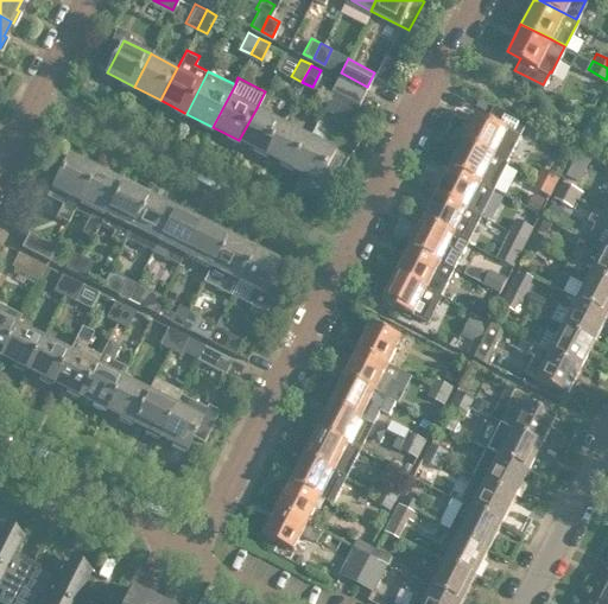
[(330,93),(358,107),(365,93),(337,78),(330,93)]
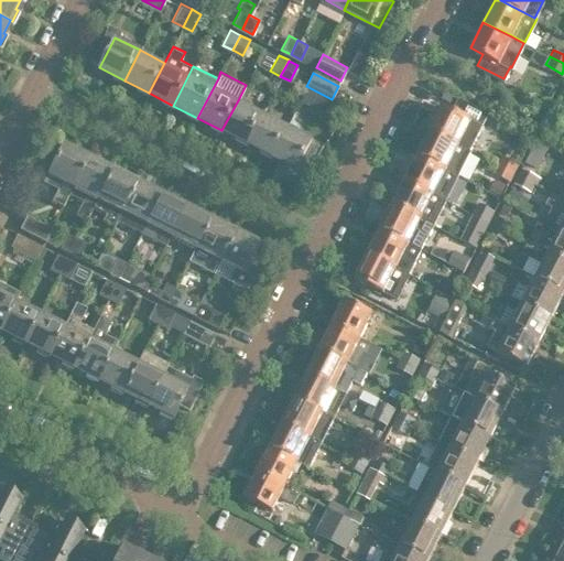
[(442,103),(430,128),(469,149),(483,123),(480,122),(486,110),(458,96),(452,108),(442,103)]
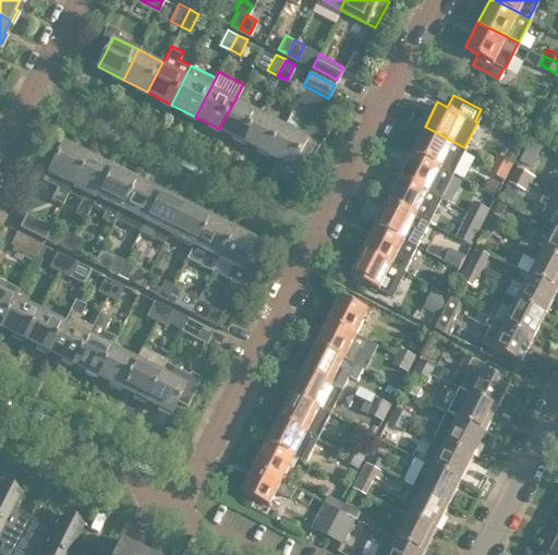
[(219,129),(244,142),(259,111),(235,99),(219,129)]
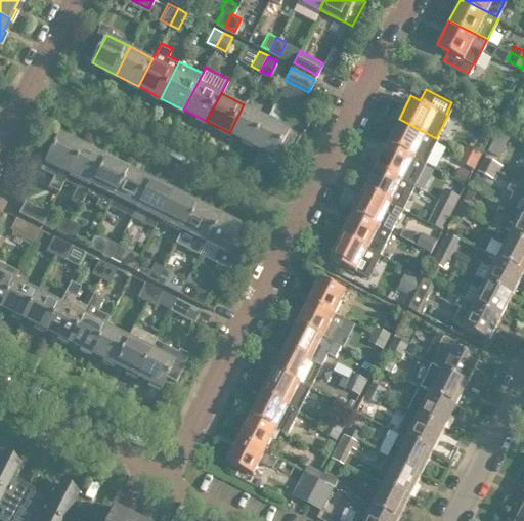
[(252,144),(266,116),(244,104),(229,133),(252,144)]
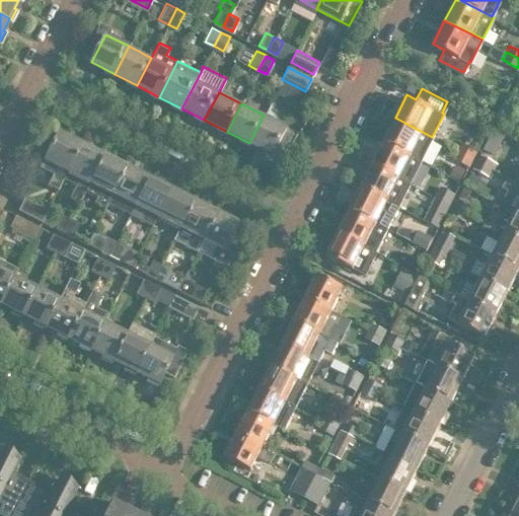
[(287,127),(264,115),(249,143),(273,155),(287,127)]
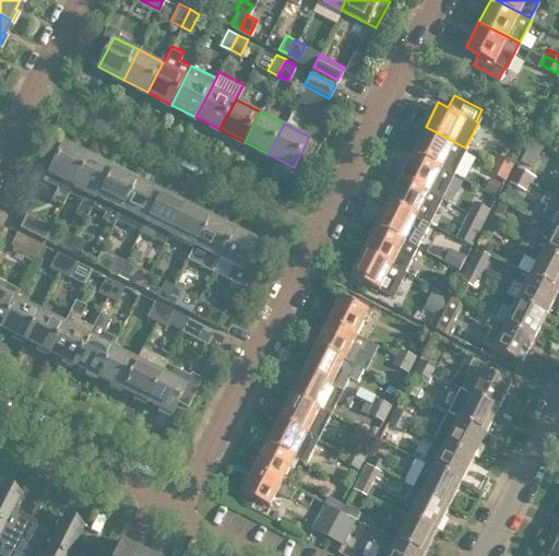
[(514,131),(524,137),(527,131),(518,126),(514,131)]
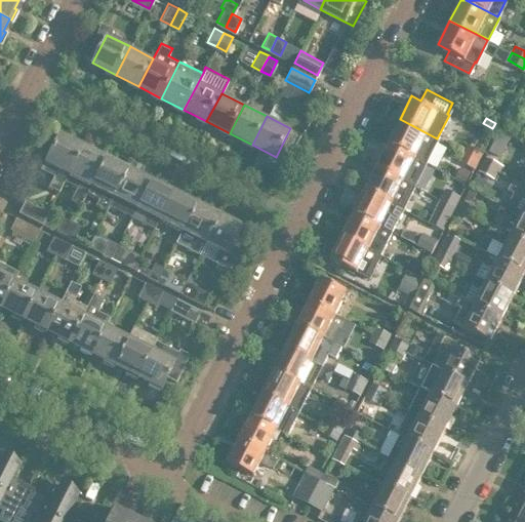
[(439,138),(437,138),(400,119),(388,142),(427,162),(439,138)]
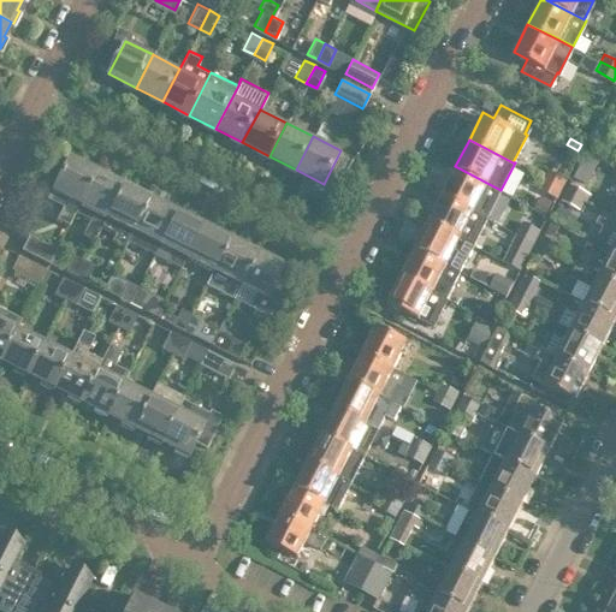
[(95,167),(67,154),(52,186),(46,195),(61,203),(55,215),(67,221),(78,200),(80,200),(95,167)]
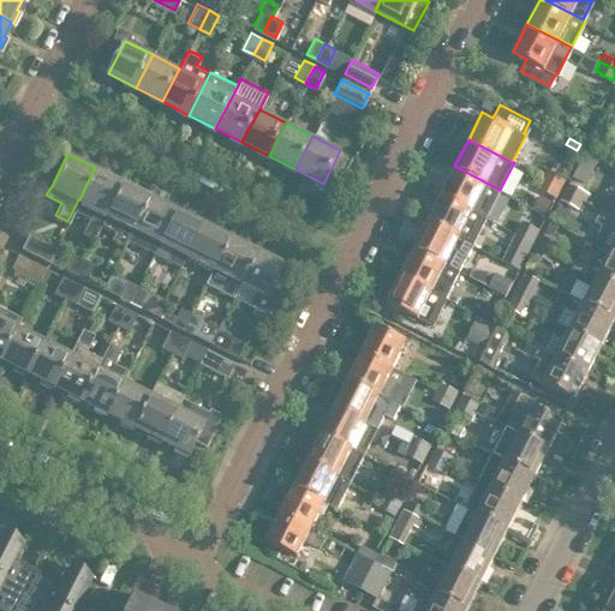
[(579,162),(573,173),(586,180),(592,168),(579,162)]
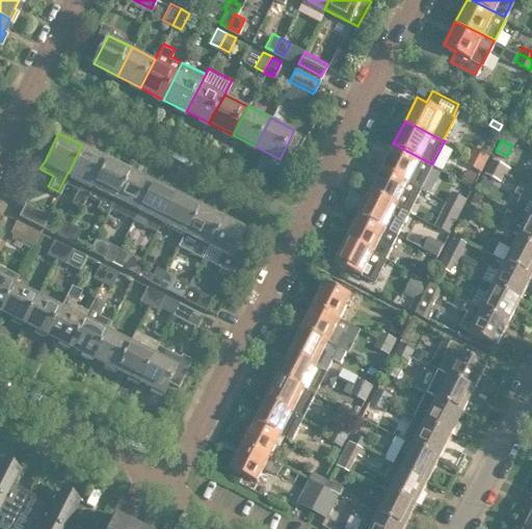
[(421,187),(432,164),(393,143),(381,166),(408,181),(421,187)]
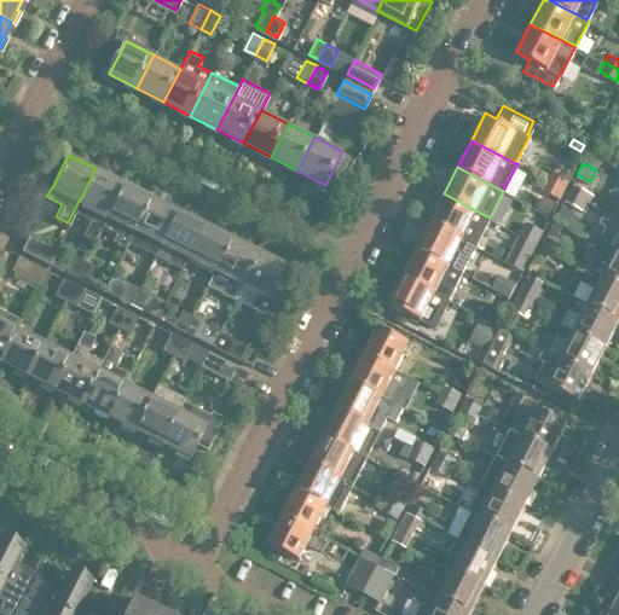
[(94,238),(99,227),(123,183),(96,168),(80,201),(73,213),(88,221),(82,232),(94,238)]
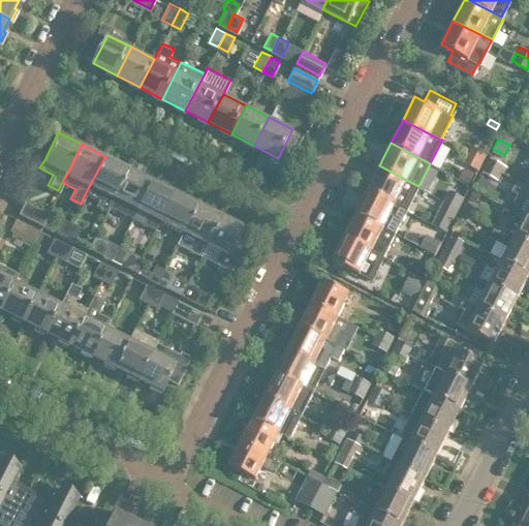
[(466,153),(480,160),(484,153),(469,145),(466,153)]
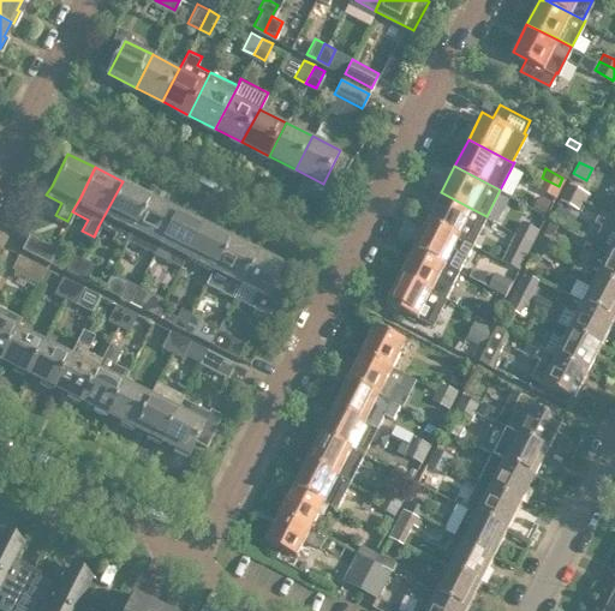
[(554,195),(559,186),(542,178),(537,185),(554,195)]
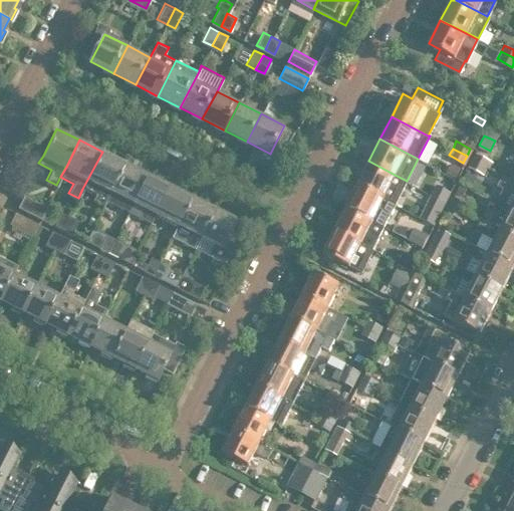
[(476,151),(472,159),(486,166),(490,159),(476,151)]
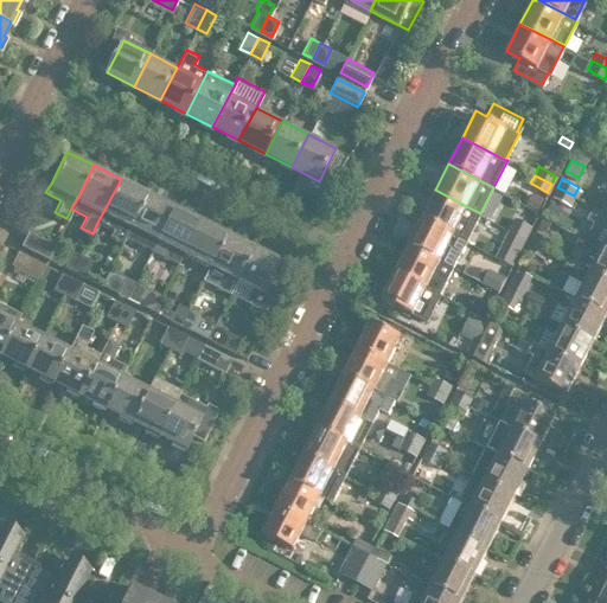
[(126,235),(147,192),(121,179),(97,223),(112,230),(107,238),(120,245),(126,235)]
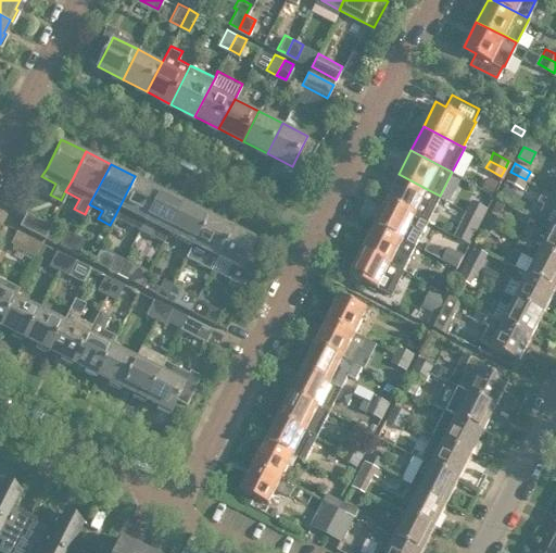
[(522,187),(526,179),(510,172),(507,178),(522,187)]
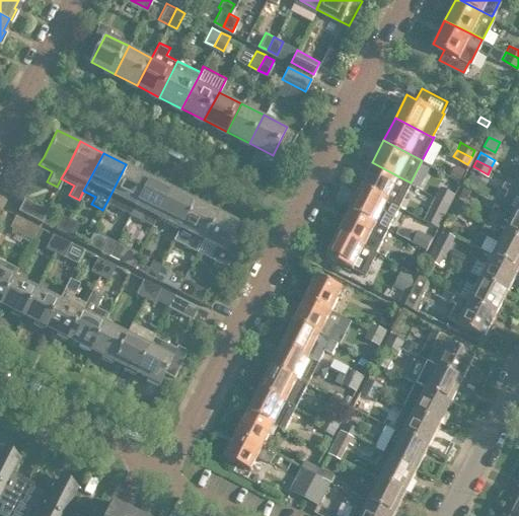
[(386,199),(398,176),(372,162),(360,185),(386,199)]
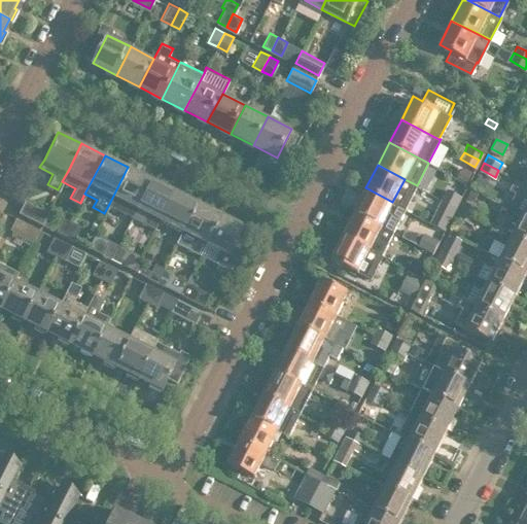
[(458,175),(467,180),(472,170),(463,165),(458,175)]
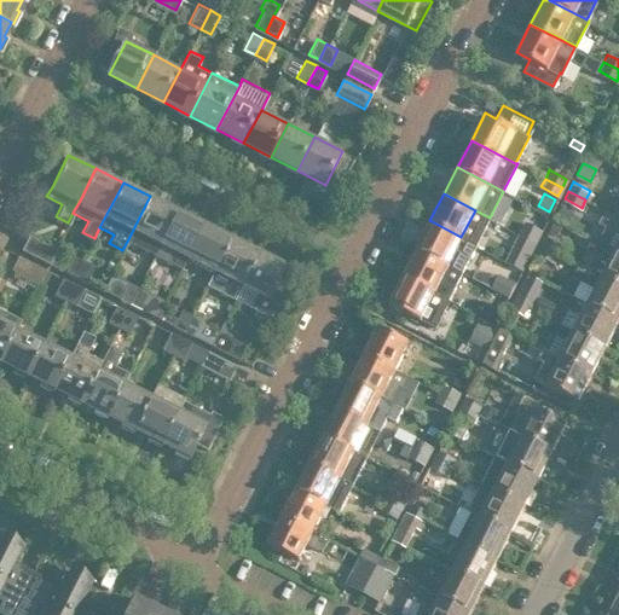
[(155,253),(160,242),(177,209),(150,196),(128,239),(155,253)]
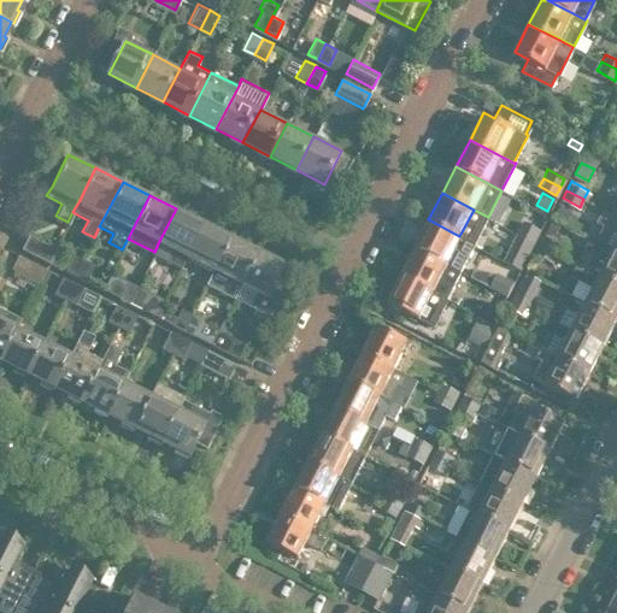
[(181,265),(187,254),(203,222),(176,208),(159,241),(154,252),(181,265)]
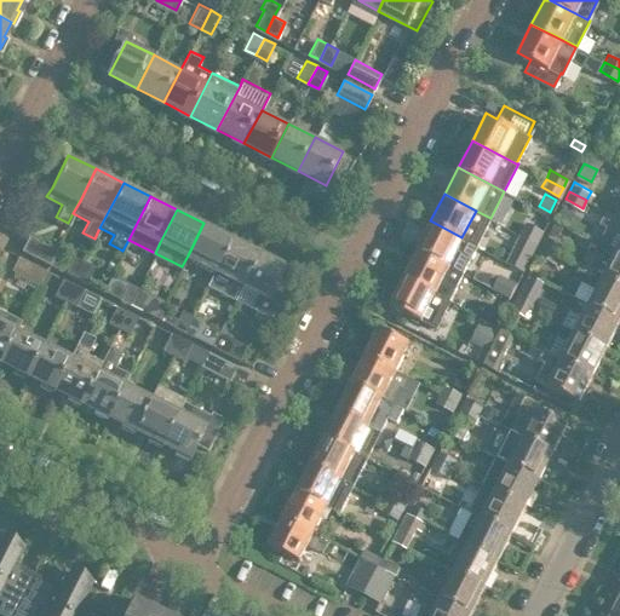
[(598,240),(619,249),(619,216),(613,213),(606,209),(600,223),(606,225),(598,240)]
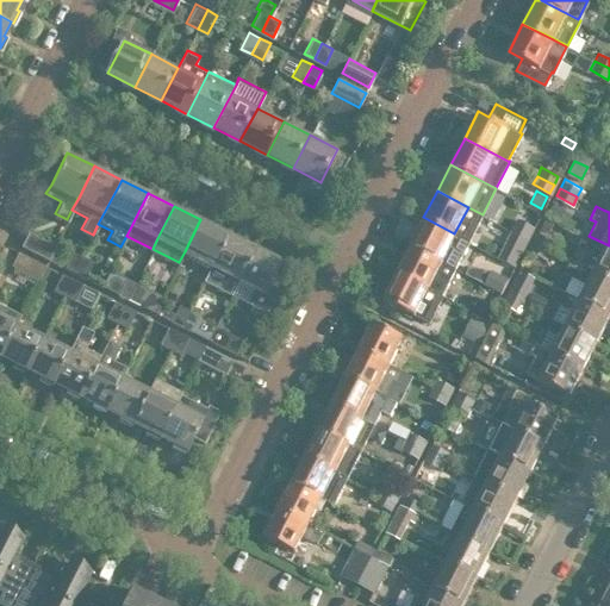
[(515,220),(510,229),(527,237),(531,229),(534,224),(517,214),(515,220)]
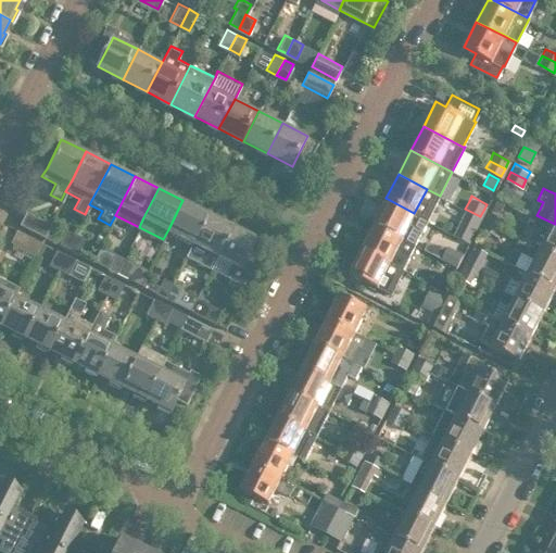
[(415,243),(427,220),(414,213),(386,198),(374,223),(415,243)]
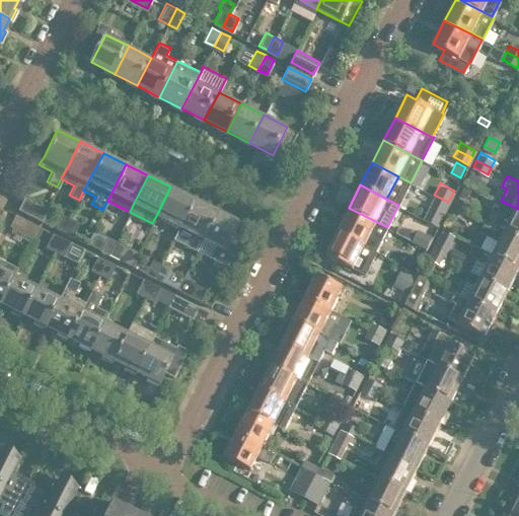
[(179,226),(194,199),(170,187),(157,214),(179,226)]
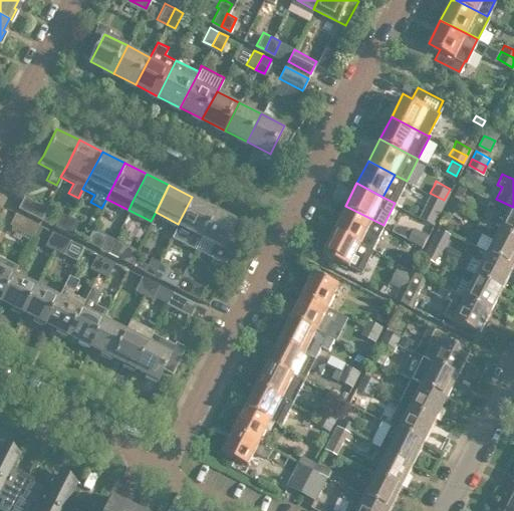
[(40,217),(46,205),(24,194),(17,205),(40,217)]
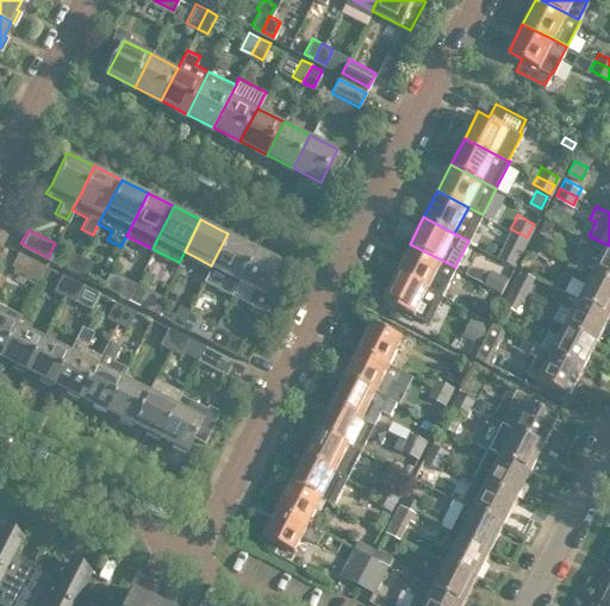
[(534,241),(551,249),(555,241),(537,232),(534,241)]
